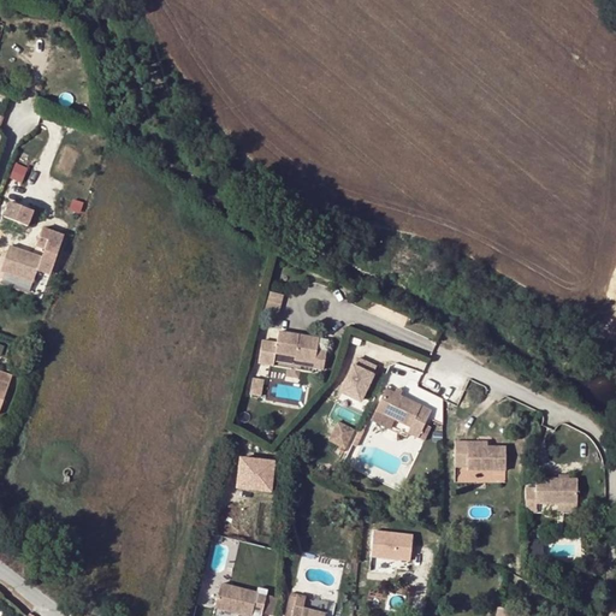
[(24,182),(30,166),(17,161),(11,177),(24,182)]
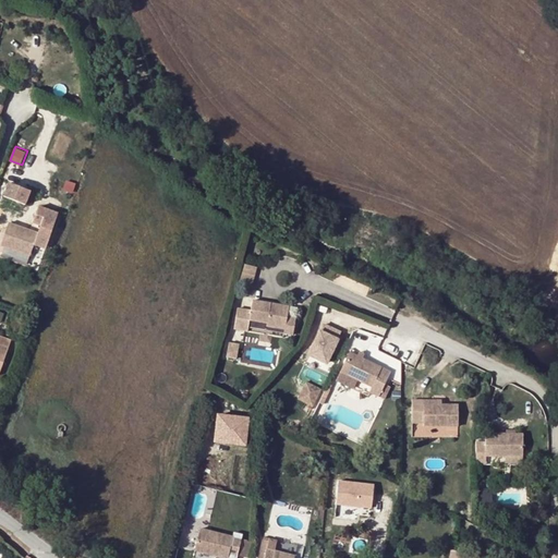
[(29,189),(8,180),(2,194),(25,203),(29,189)]
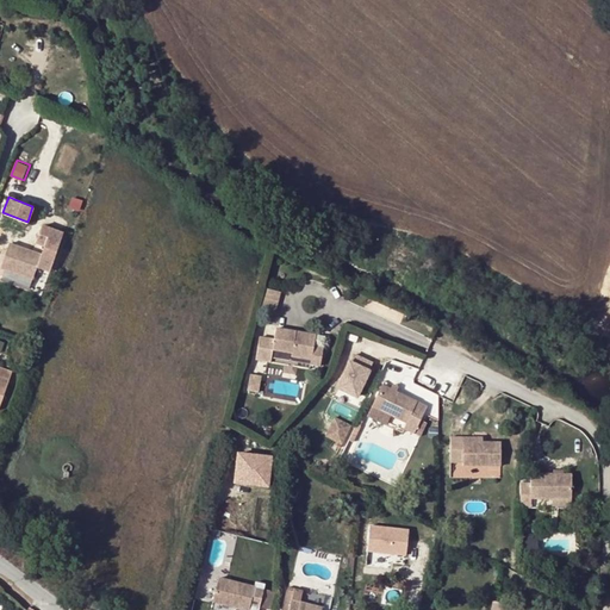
[(41,254),(10,243),(0,268),(32,279),(33,274),(37,275),(39,268),(37,267),(41,254)]
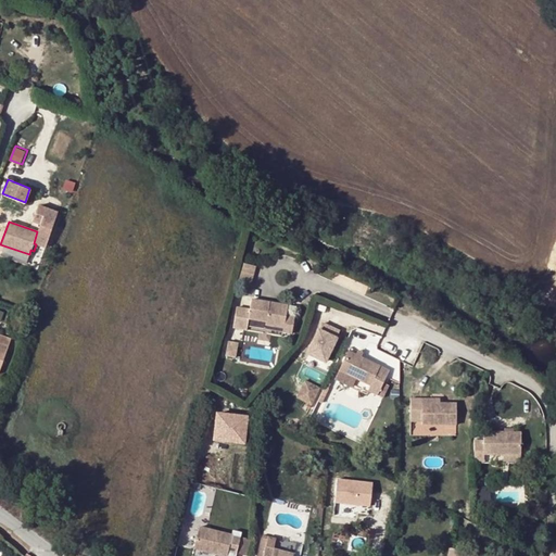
[(1,253),(27,264),(29,257),(3,247),(1,253)]
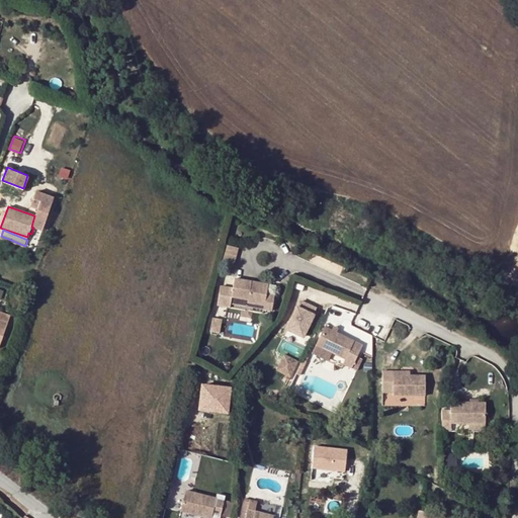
[(238,245),(226,242),(221,261),(233,264),(238,245)]
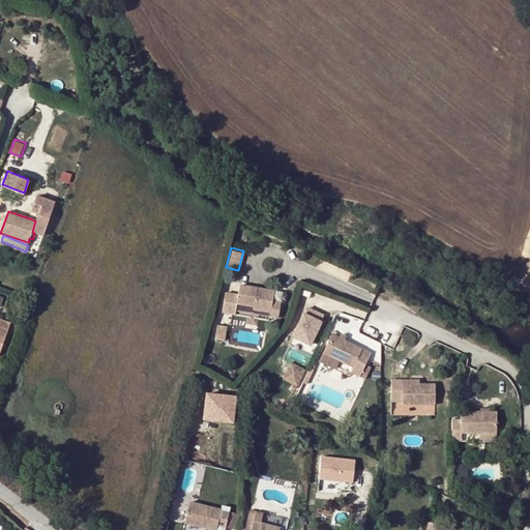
[(274,287),(239,282),(237,291),(225,289),(221,311),(235,313),(236,302),(253,304),(252,307),(268,311),(268,315),(277,316),(281,299),(272,297),(273,288),(274,287)]
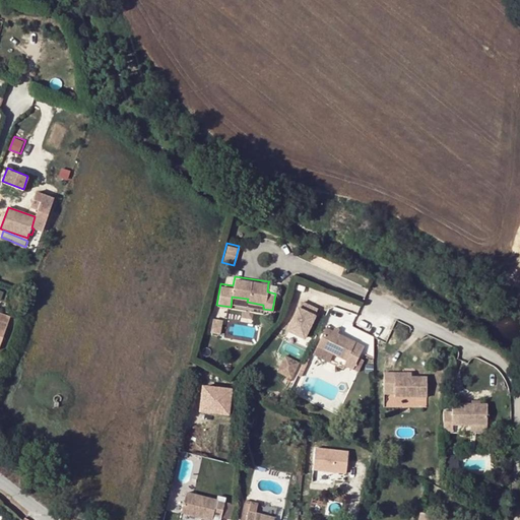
[(276,283),(268,282),(267,291),(275,294),(276,283)]
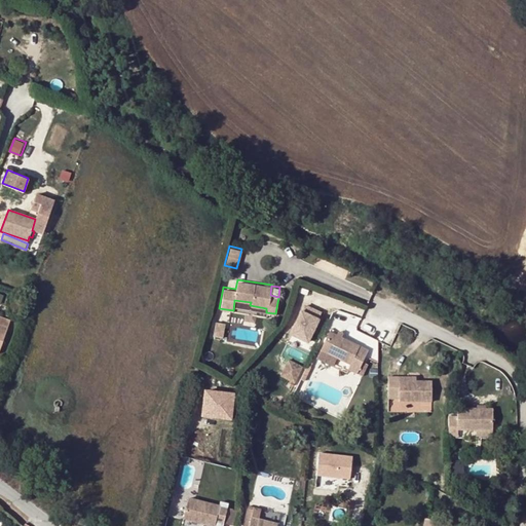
[(292,334),(313,342),(326,311),(304,303),(292,334)]
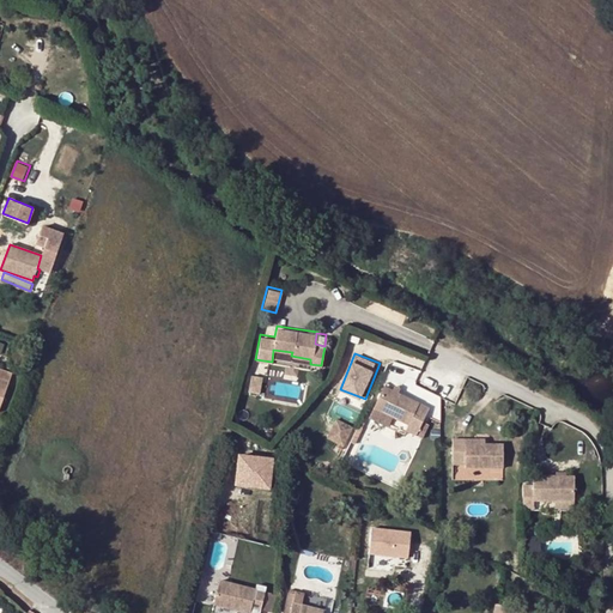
[(0,404),(11,374),(0,369),(0,404)]
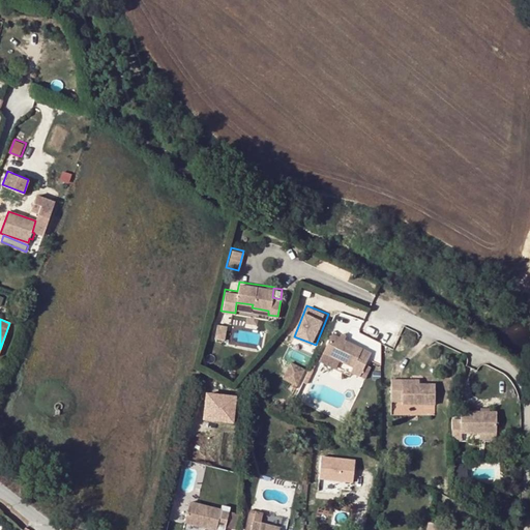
[(227,323),(216,322),(214,336),(224,339),(227,323)]
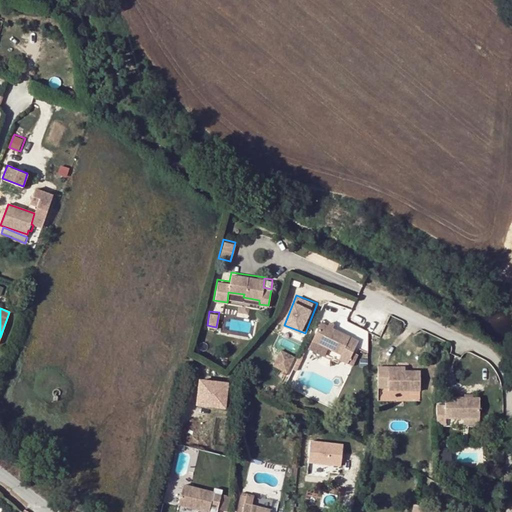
[(359,338),(320,319),(311,337),(342,351),(339,357),(348,361),(359,338)]
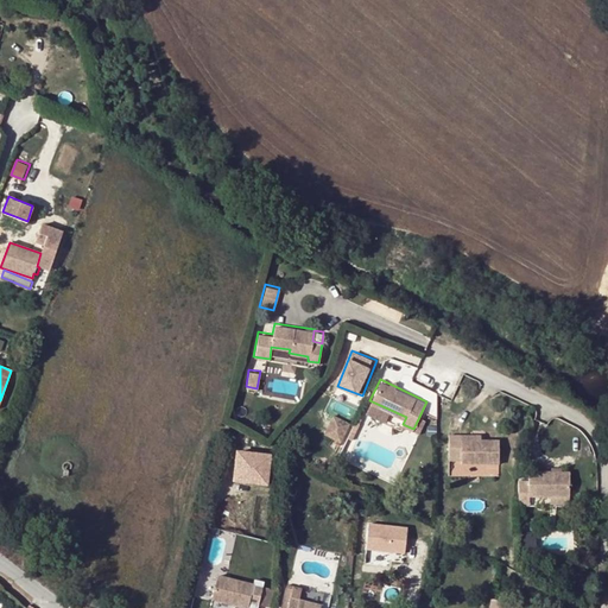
[(406,417),(369,400),(366,411),(401,428),(403,424),(406,417)]
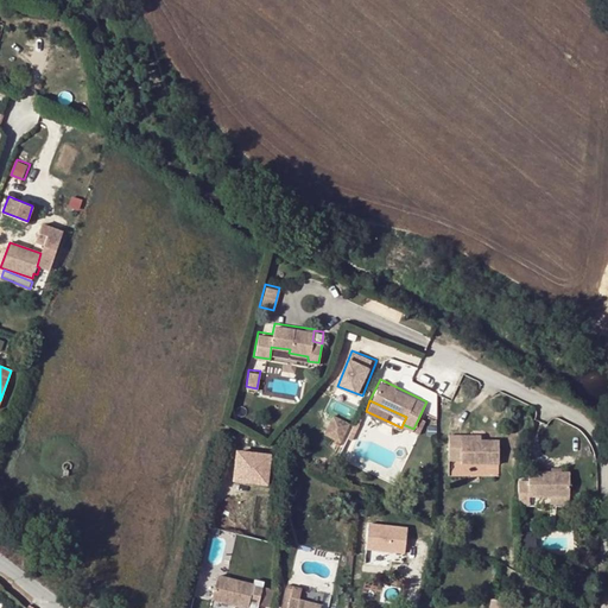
[(349,420),(333,412),(323,432),(340,441),(349,420)]
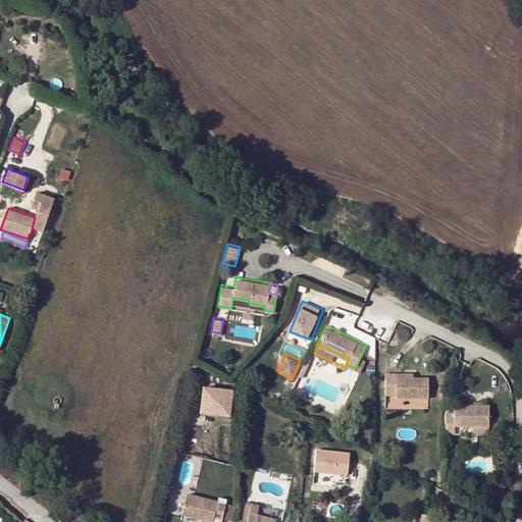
[(396,376),(396,372),(384,371),(384,394),(395,394),(395,397),(428,397),(428,376),(412,376),(396,376)]
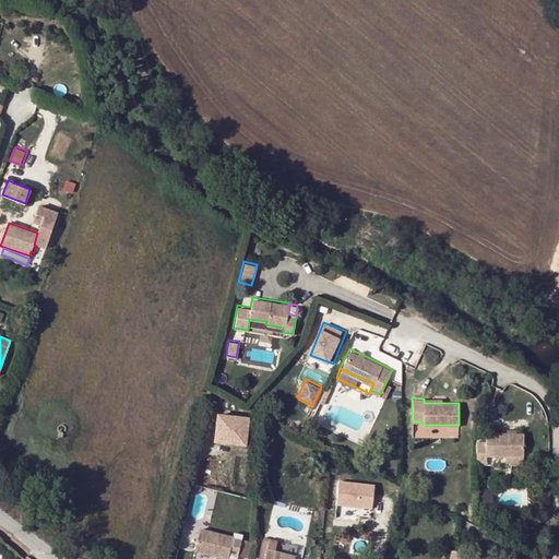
[(249,447),(252,416),(219,412),(215,442),(249,447)]
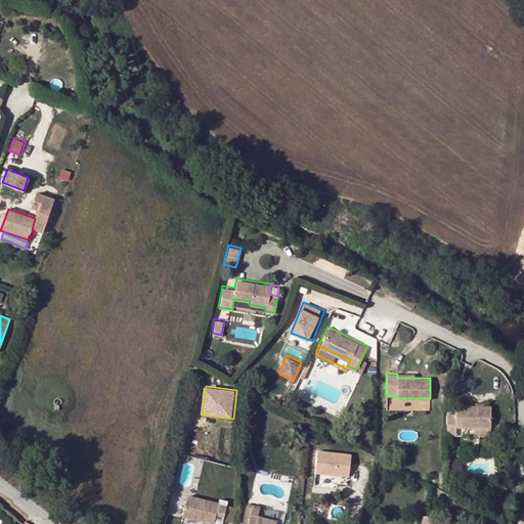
[(490,410),(454,410),(453,419),(445,419),(444,439),(454,440),(454,433),(490,433),(490,410)]
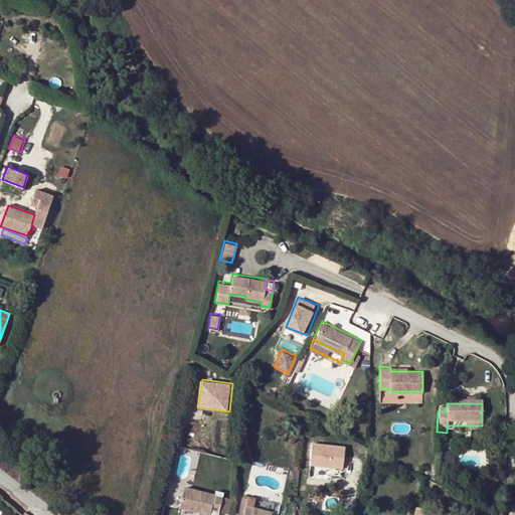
[(33,448),(26,443),(17,457),(24,461),(33,448)]
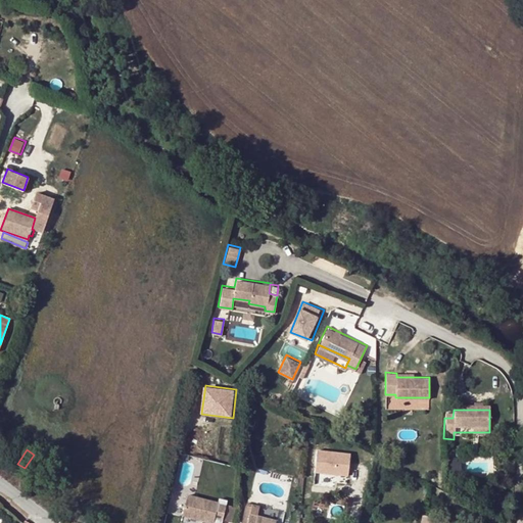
[(318,449),(317,473),(351,475),(352,452),(318,449)]
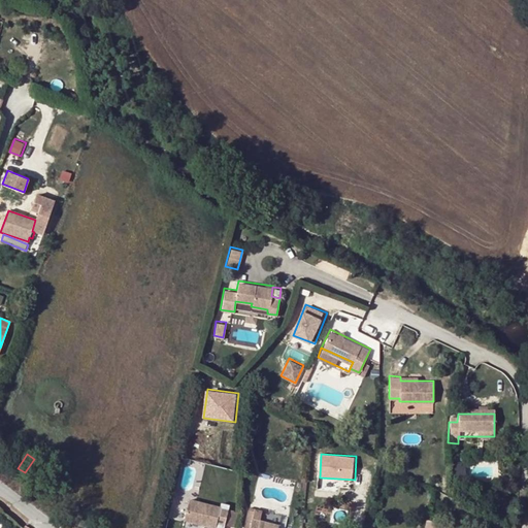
[(228,507),(188,498),(183,519),(215,526),(216,521),(224,523),(228,507)]
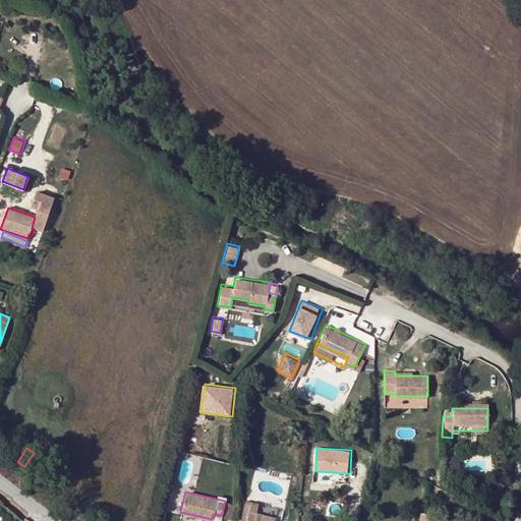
[(230,519),(234,504),(225,501),(221,516),(221,517),(230,519)]
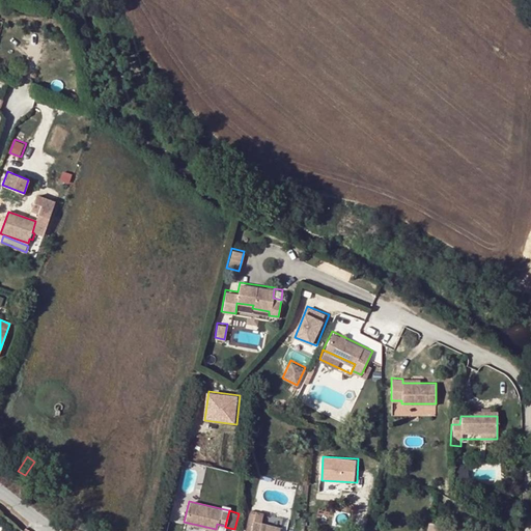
[(268,530),(269,530),(270,524),(252,520),(249,530),(268,530)]
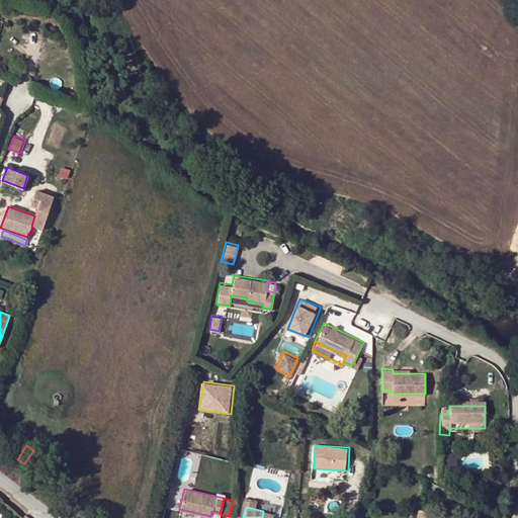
[(420,509),(418,517),(431,517),(433,511),(420,509)]
